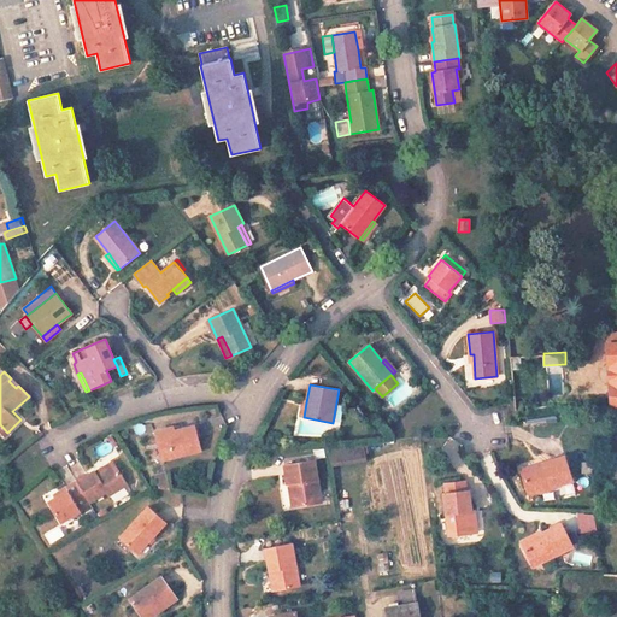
[(156,432),(157,435),(184,428),(183,424),(156,432)]
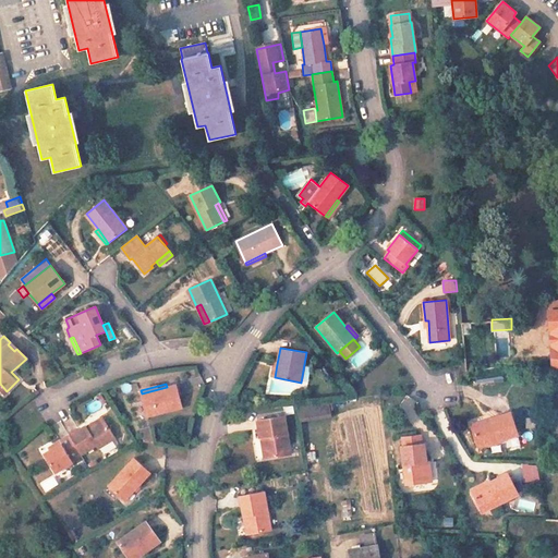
[(142,393),(147,416),(182,407),(176,385),(167,387),(142,393)]
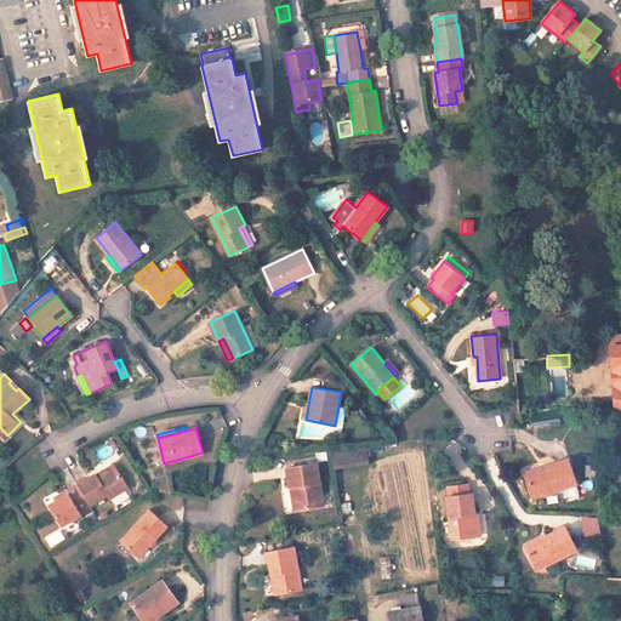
[(575,484),(568,460),(548,466),(548,469),(525,477),(533,497),(575,484)]
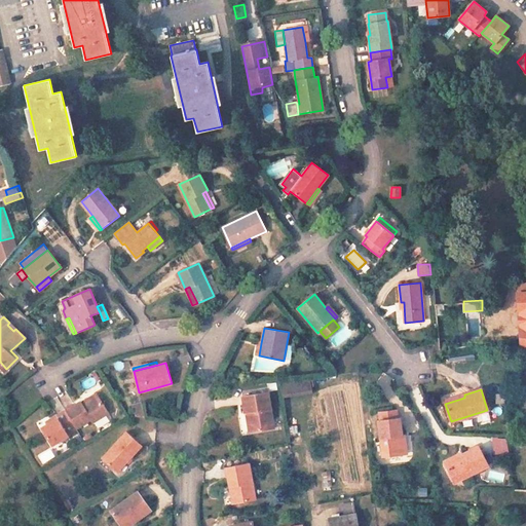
[(268,391),(242,396),(246,413),(250,412),(253,431),(274,428),(268,391)]
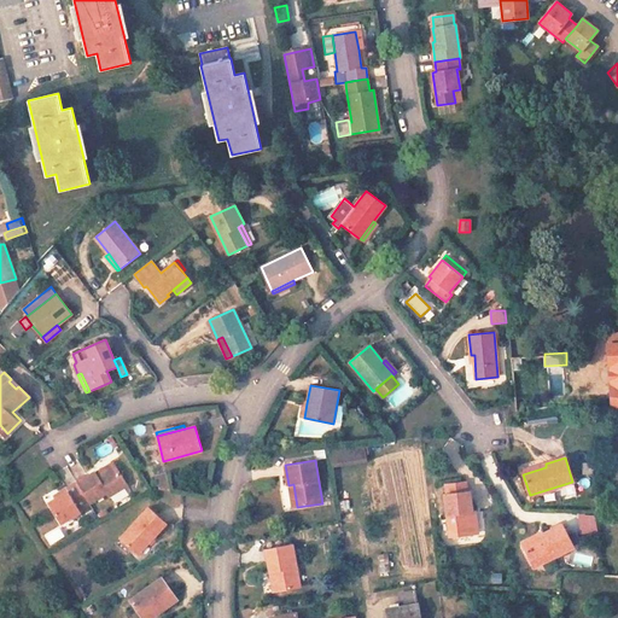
[(112,462),(95,473),(98,477),(115,466),(112,462)]
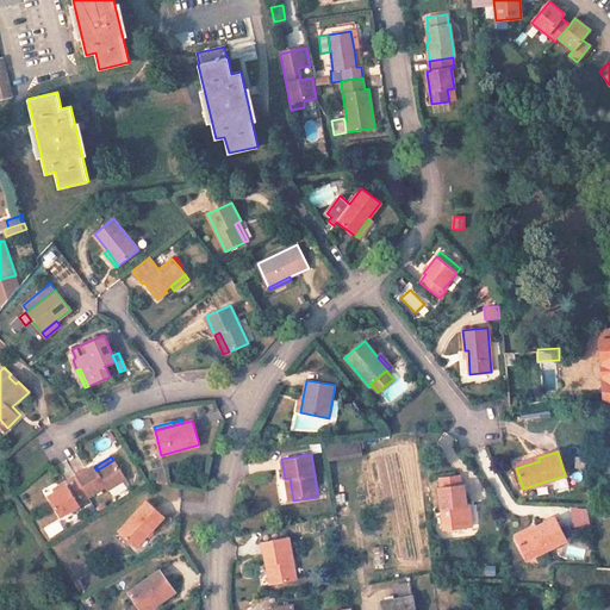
[(539,461),(539,458),(515,465),(516,468),(539,461)]
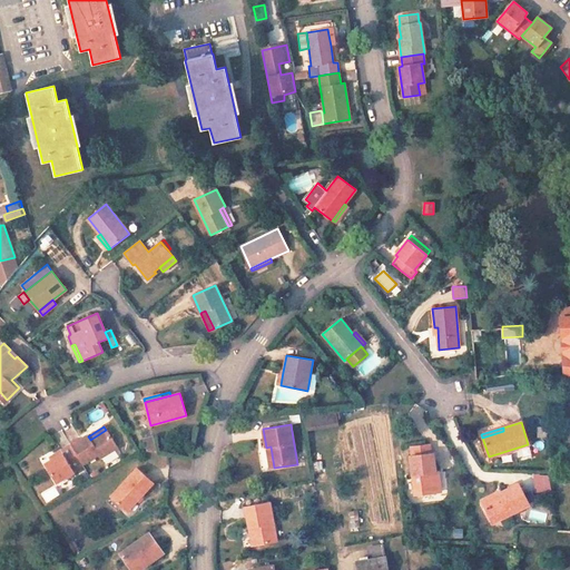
[(538,438),(548,436),(548,428),(538,429),(538,438)]
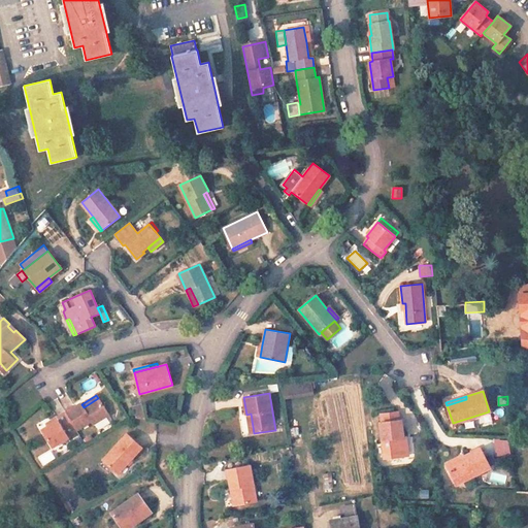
[(108,415),(98,398),(84,407),(81,404),(80,403),(65,413),(75,429),(76,430),(91,421),(93,424),(108,415)]
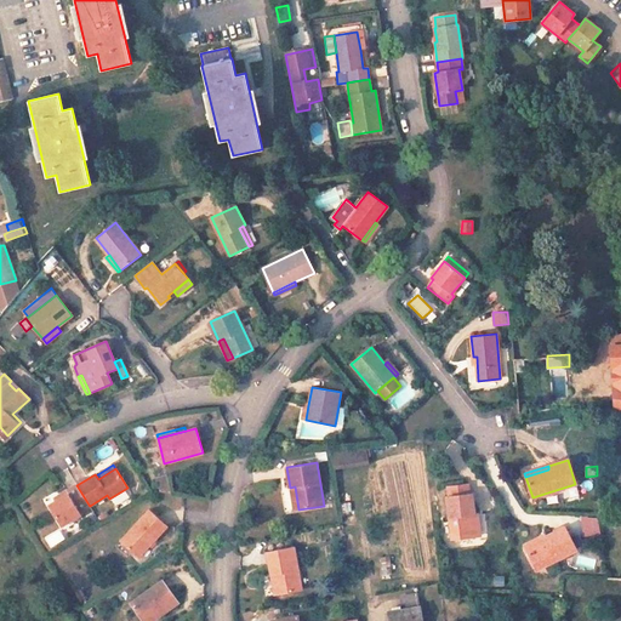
[(159,493),(171,494),(167,476),(155,478),(159,493)]
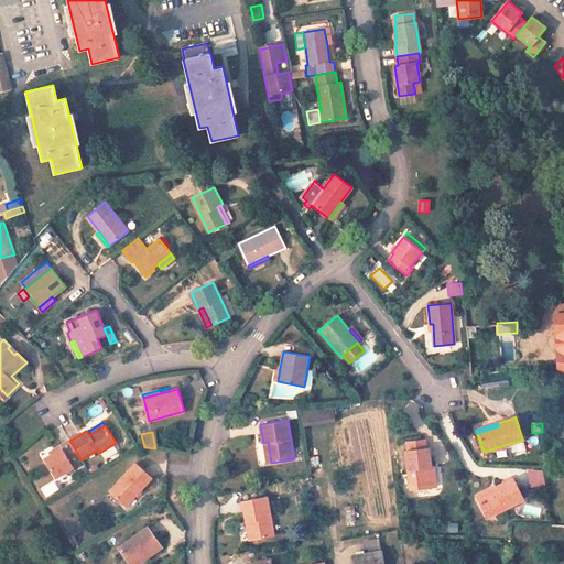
[(427,448),(426,440),(405,442),(407,451),(427,448)]
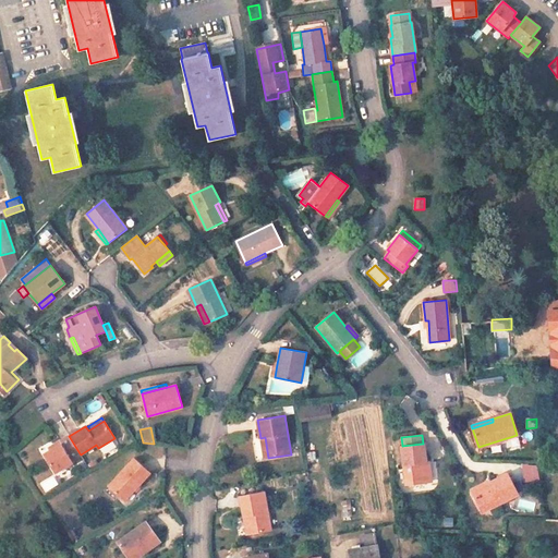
[(71,459),(80,453),(69,436),(53,446),(55,448),(45,455),(55,472),(72,462),(71,459)]
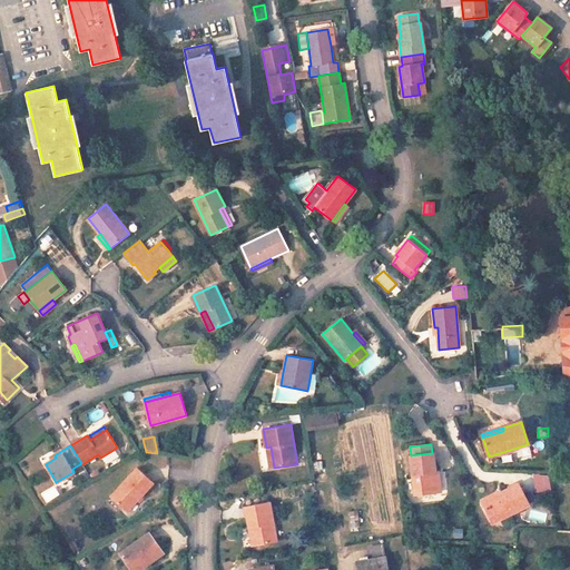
[(433,453),(432,453),(411,455),(410,455),(414,495),(435,492),(432,472),(435,472),(433,453)]
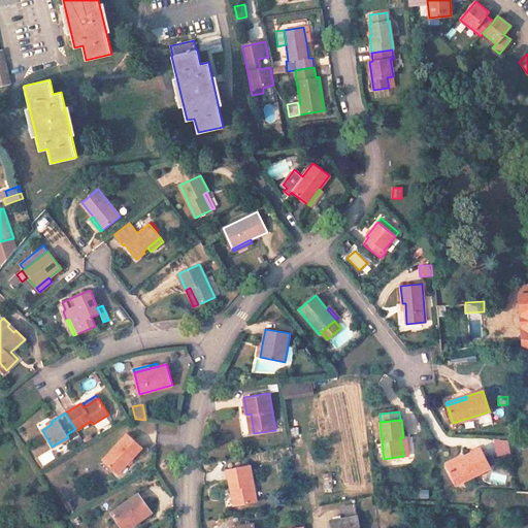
[(77,433),(76,430),(75,429),(67,434),(68,437),(69,438),(77,433)]
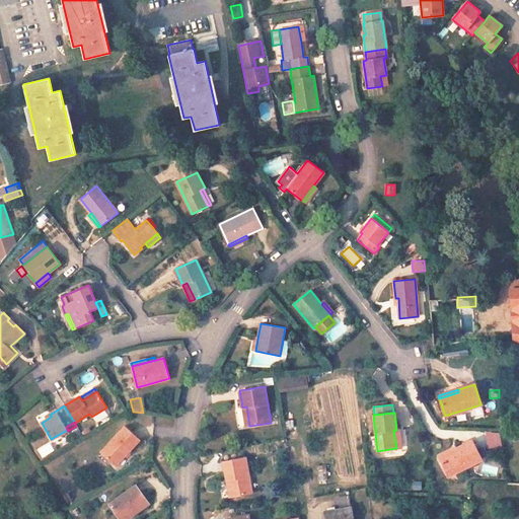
[(140,439),(125,426),(100,452),(117,464),(140,439)]
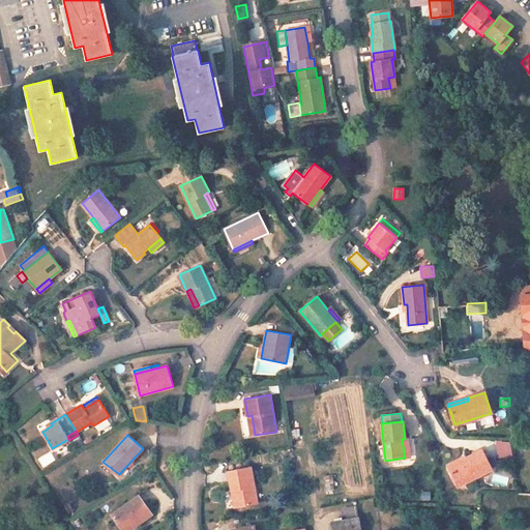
[(496,441),(497,458),(512,455),(510,440),(496,441)]
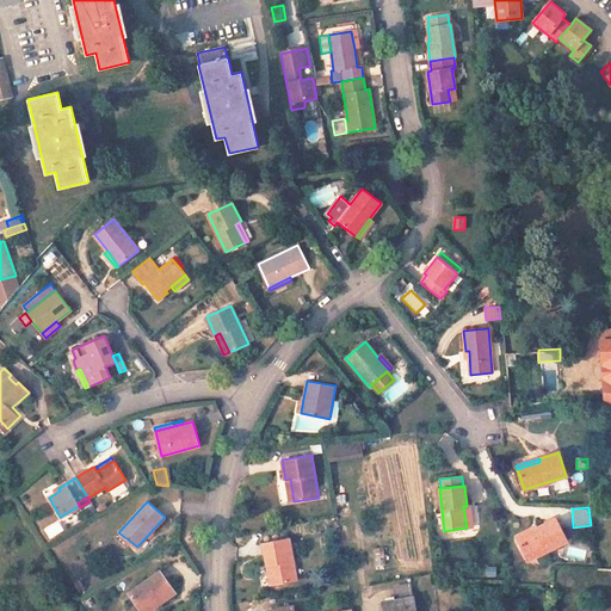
[(543,553),(563,542),(553,520),(536,528),(537,531),(514,543),(524,562),(532,559),(543,553)]
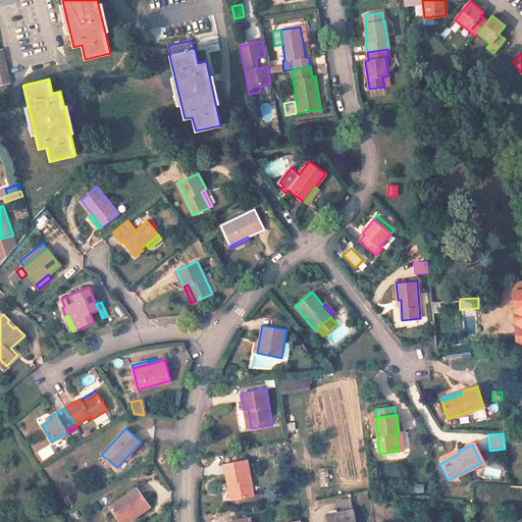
[(458,451),(458,450),(437,460),(439,464),(459,454),(458,451)]
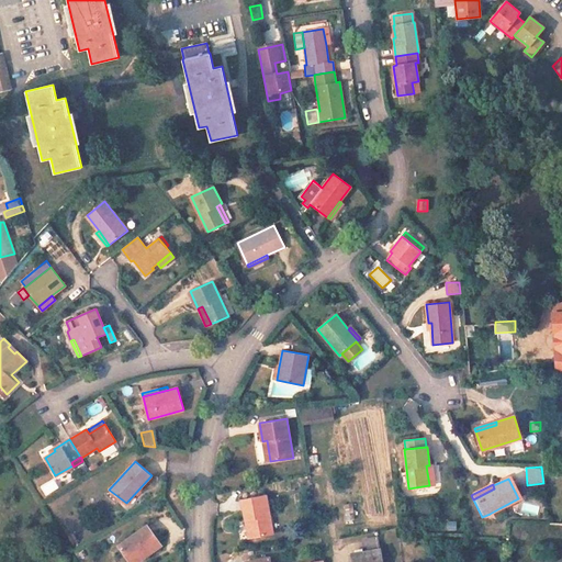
[(266,495),(242,499),(246,520),(249,519),(253,538),(272,535),(266,495)]
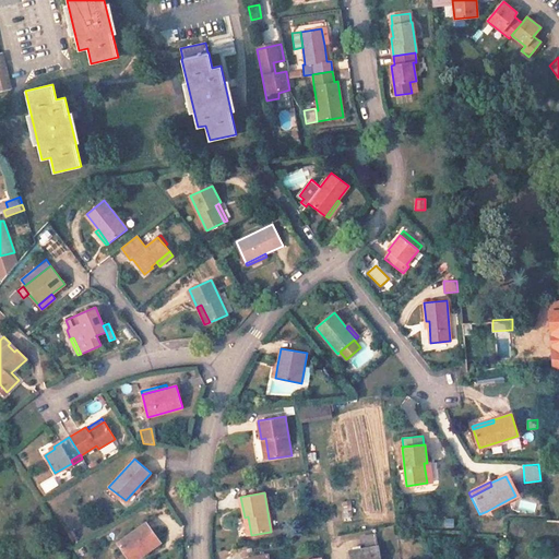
[(352,501),(340,500),(340,520),(352,520),(352,501)]
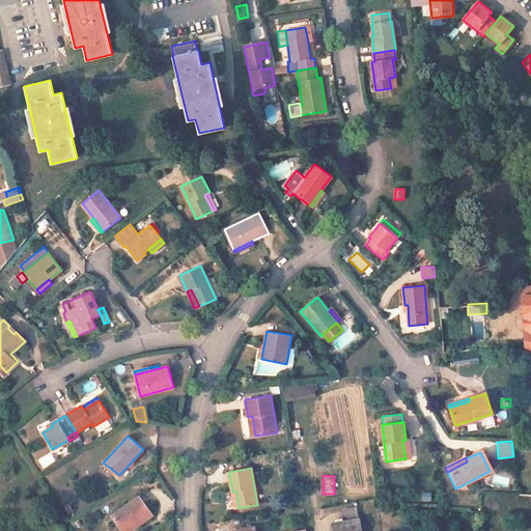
[(467,494),(476,488),(472,480),(463,485),(467,494)]
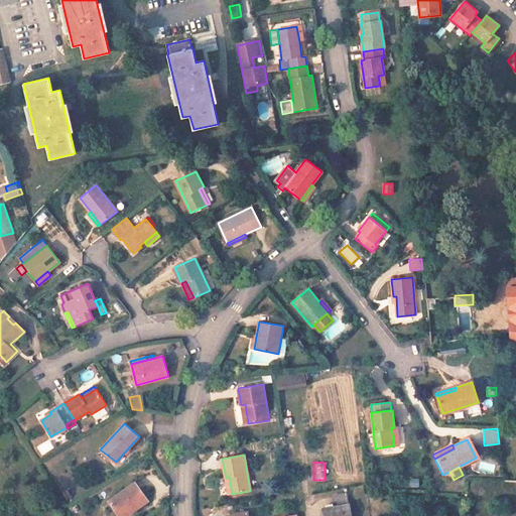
[(419,487),(419,478),(411,477),(410,486),(419,487)]
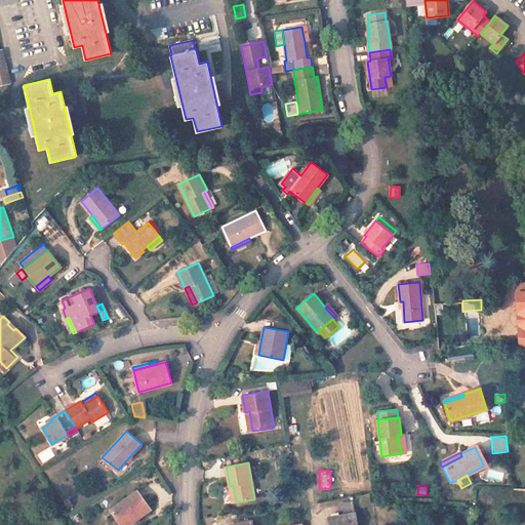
[(151,510),(137,491),(111,510),(121,524),(122,524),(132,518),(134,521),(151,510)]
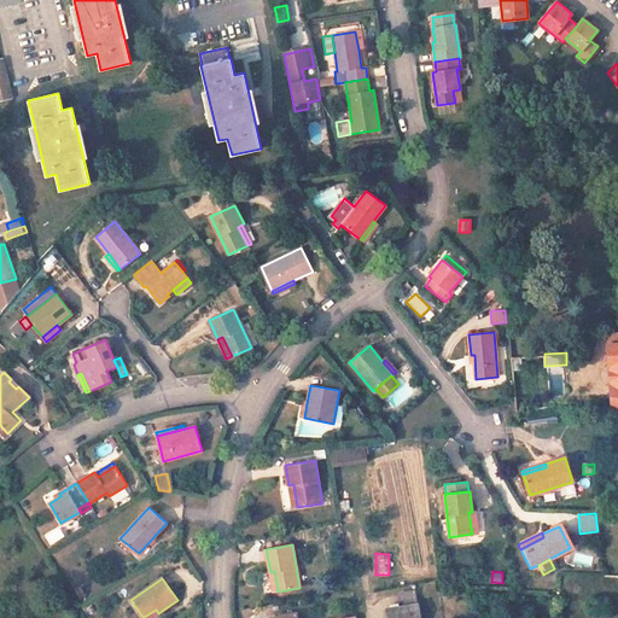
[(402,607),(415,605),(414,593),(400,595),(402,607)]
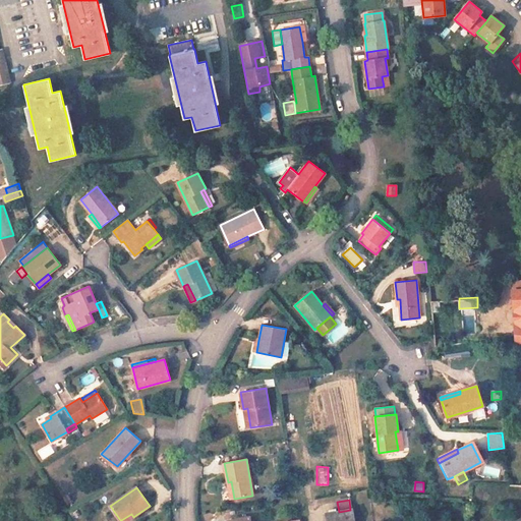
[(354,520),(353,510),(350,510),(339,512),(326,514),(326,520),(354,520)]
